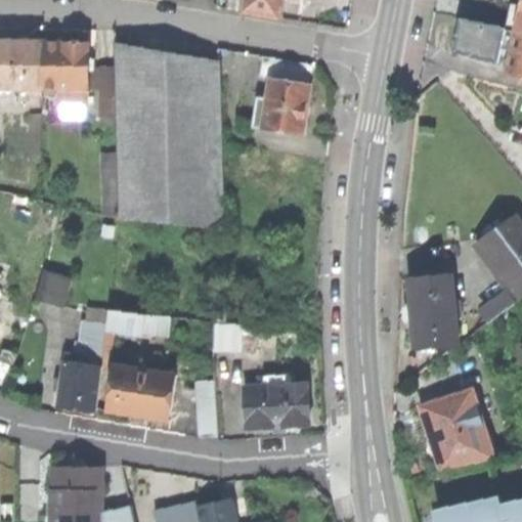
[(281,16),(284,0),(245,0),(244,11),(281,16)]
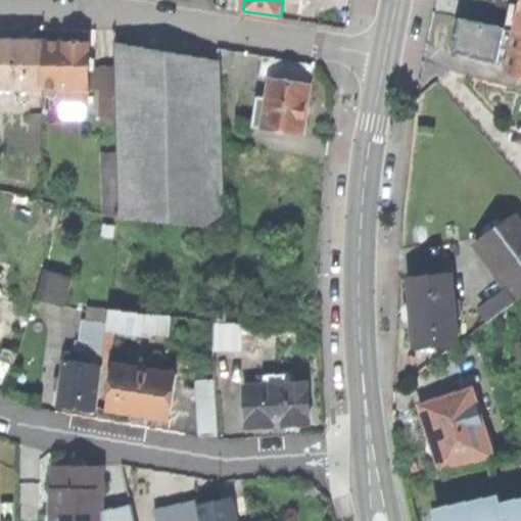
[(520,29),(514,28),(509,49),(504,72),(520,75),(520,29)]
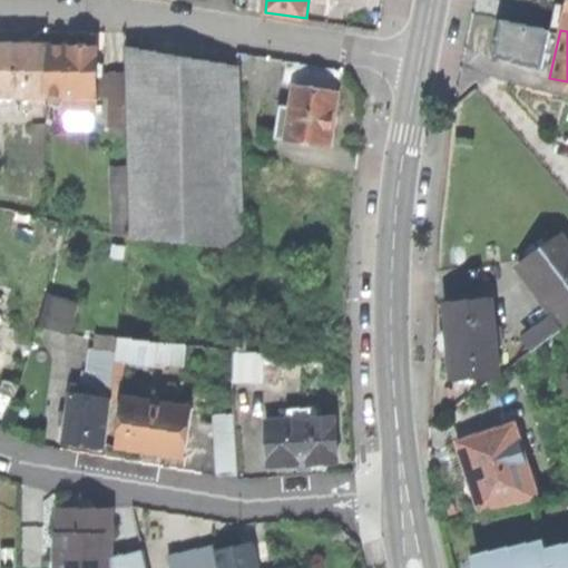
[(0,95),(16,95),(17,46),(0,45),(0,95)]
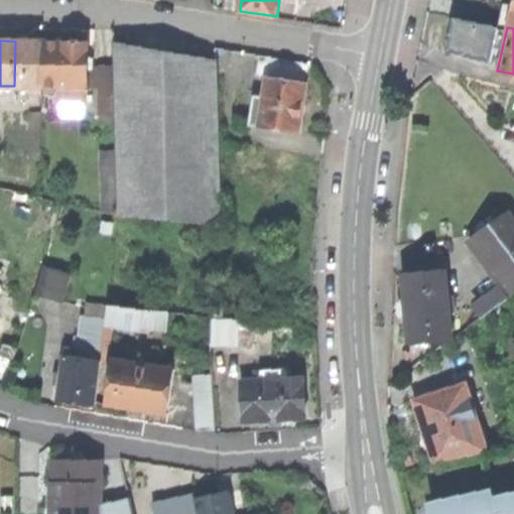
[(14,86),(40,87),(41,42),(15,41),(14,86)]
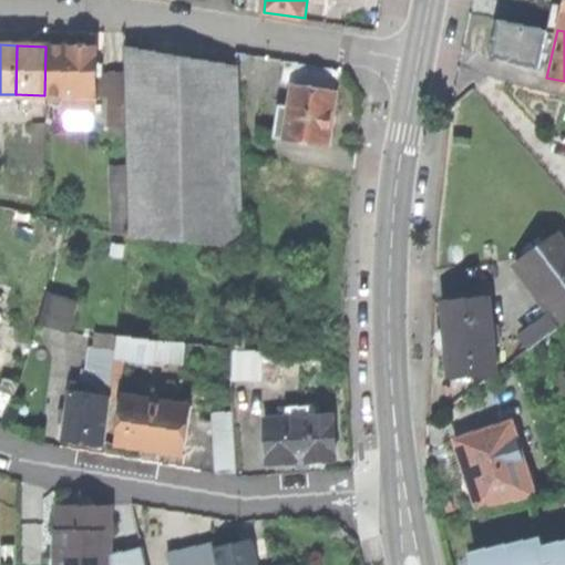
[(44,95),(43,103),(88,104),(88,96),(94,96),(94,76),(102,76),(102,59),(94,59),(94,48),(68,47),(45,47),(44,95)]
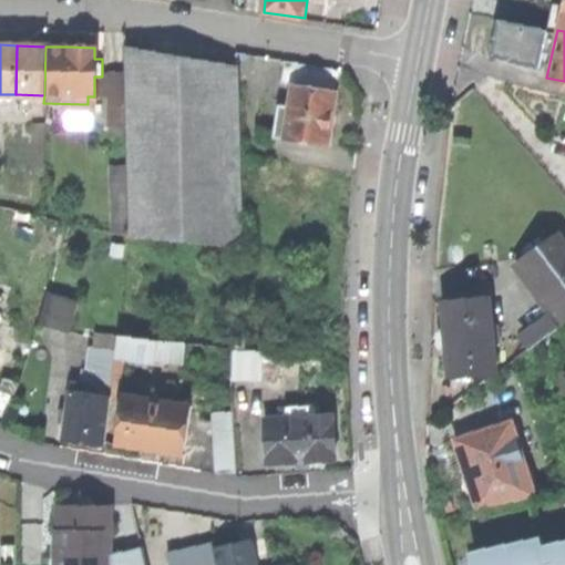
[(127,236),(240,246),(236,64),(123,47),(123,72),(124,105),(124,125),(127,236)]
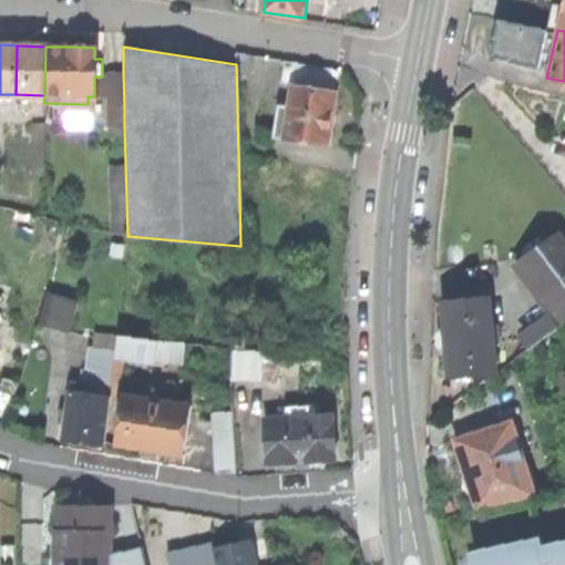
[(296,62),(293,83),(336,90),(339,69),(296,62)]
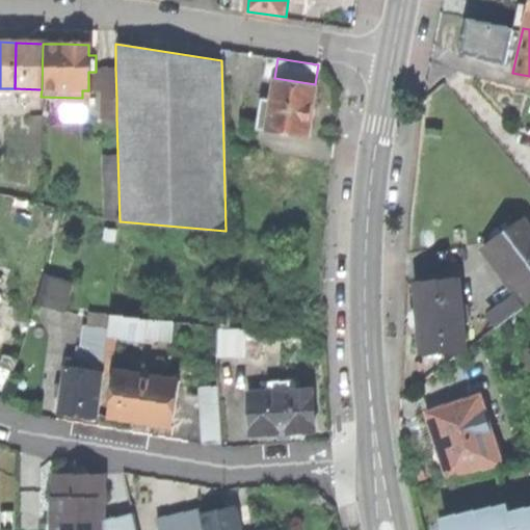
[(101,99),(105,99),(116,99),(115,68),(101,68),(101,99)]
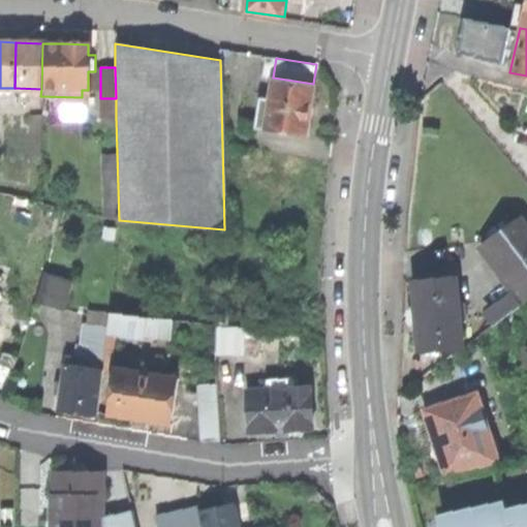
[(248,127),(304,135),(306,122),(312,122),(313,116),(315,106),(310,105),(313,84),(273,78),(270,99),(258,97),(255,119),(249,119),(248,127)]
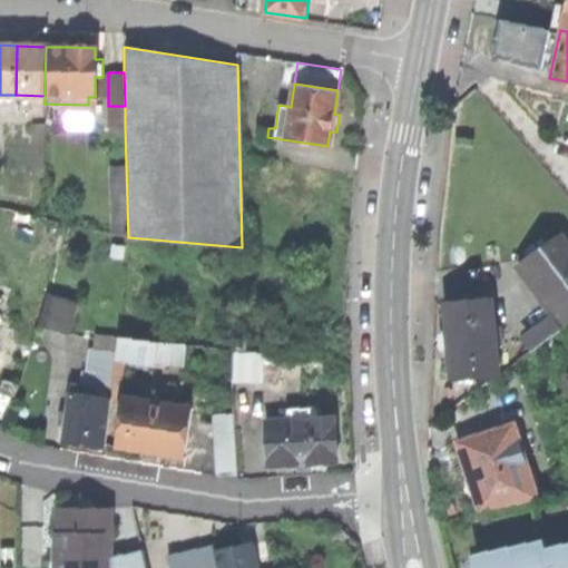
[(113,126),(125,126),(125,106),(113,106),(113,126)]
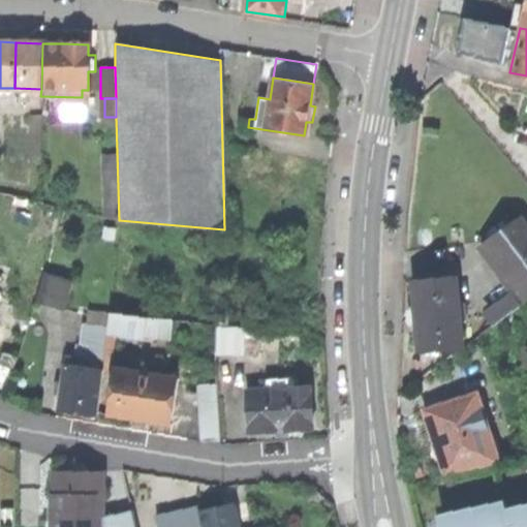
[(104,207),(117,207),(115,153),(102,153),(104,207)]
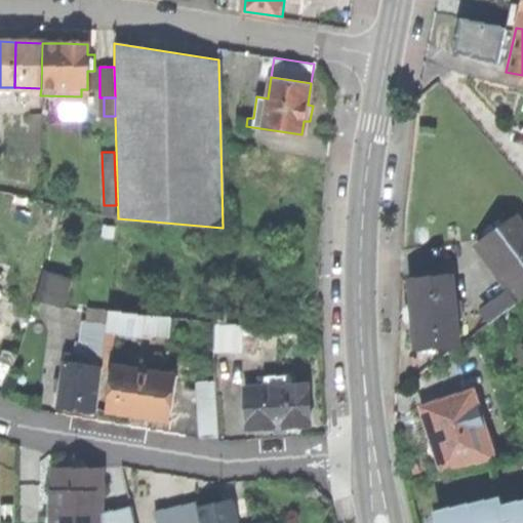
[(518,286),(522,293),(522,228),(516,217),(497,232),(484,241),(518,286)]
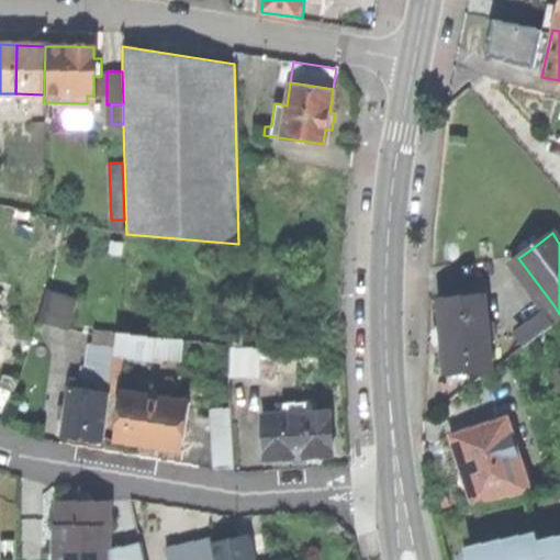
[(49,290),(41,320),(69,327),(78,299),(49,290)]
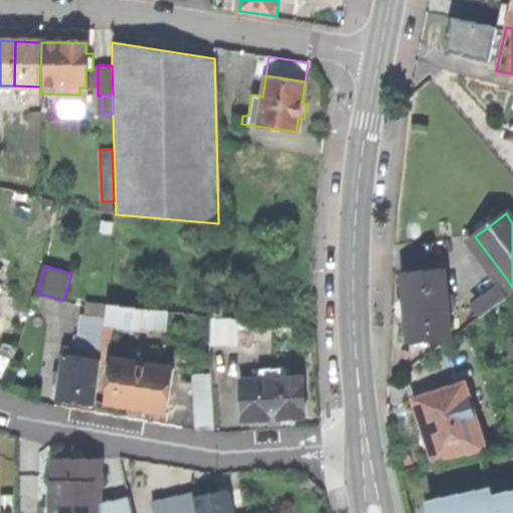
[(444,268),(404,271),(406,305),(409,342),(449,339),(444,268)]
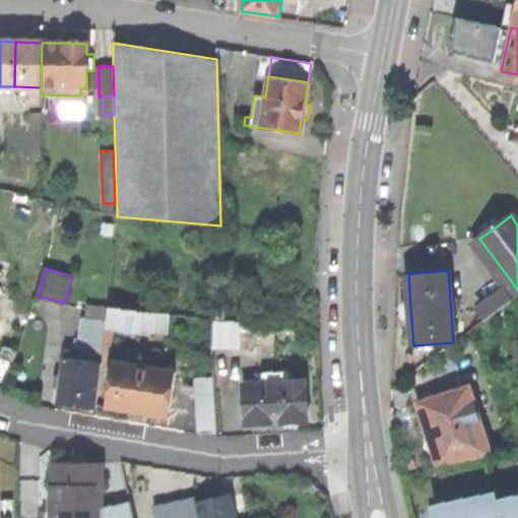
[(509,305),(517,298),(517,290),(513,283),(501,293),(509,305)]
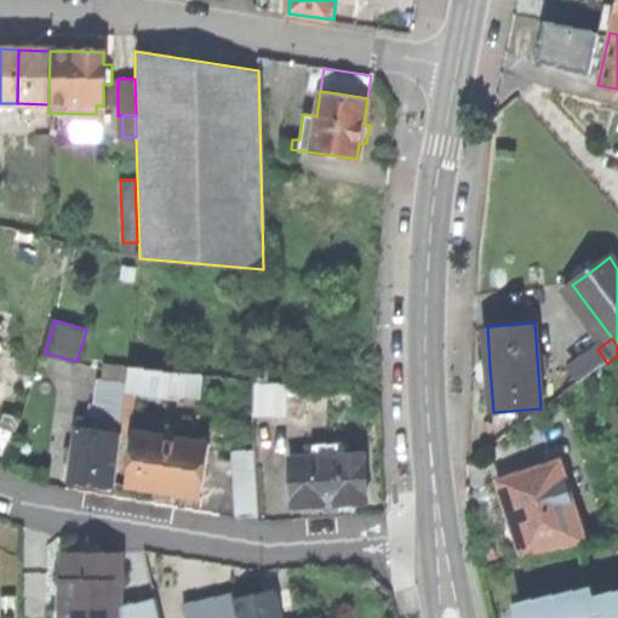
[(585,381),(607,364),(598,349),(574,365),(585,381)]
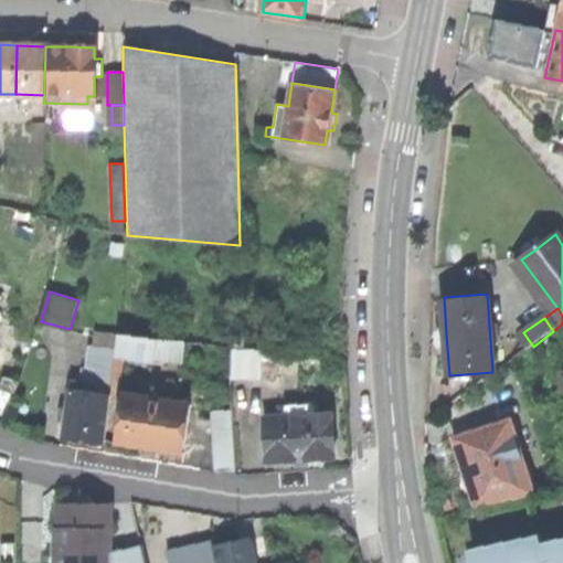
[(115,335),(113,358),(153,362),(153,358),(181,360),(183,341),(115,335)]
